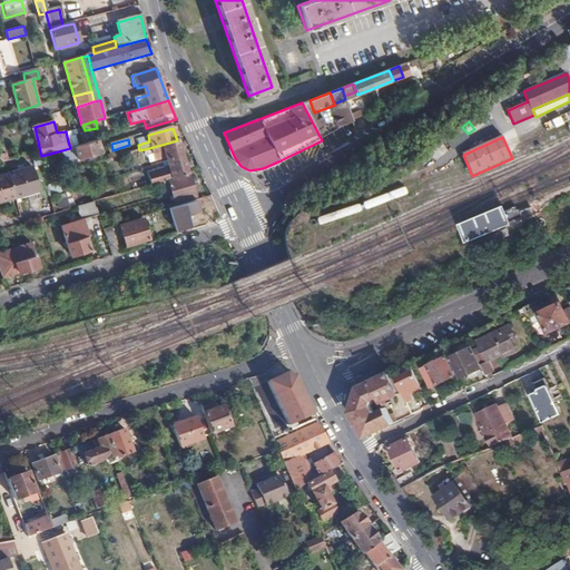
[(178,139),(177,140),(161,145),(163,149),(165,157),(155,160),(156,163),(183,155),(182,151),(186,149),(184,144),(179,145),(178,139)]
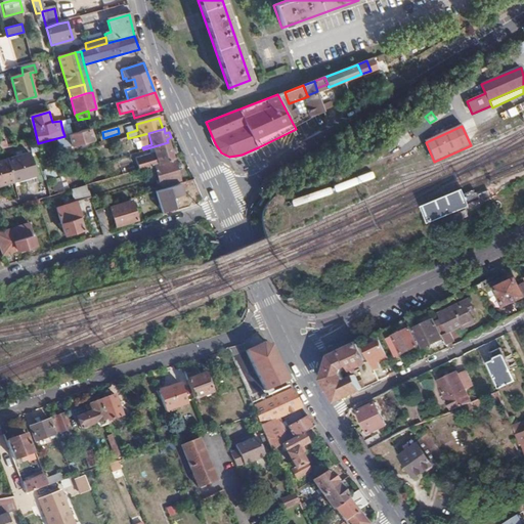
[(93,141),(90,129),(80,132),(70,135),(74,146),(93,141)]
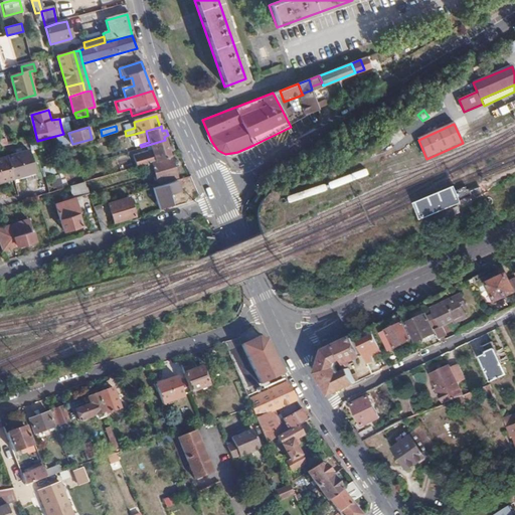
[(170,158),(168,153),(173,152),(171,147),(167,148),(165,141),(150,146),(152,151),(148,153),(133,157),(136,168),(146,165),(170,158)]
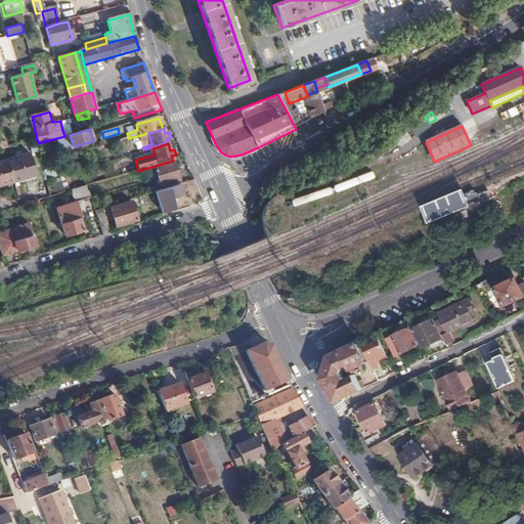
[(10,162),(15,182),(37,176),(31,153),(9,159),(10,162)]
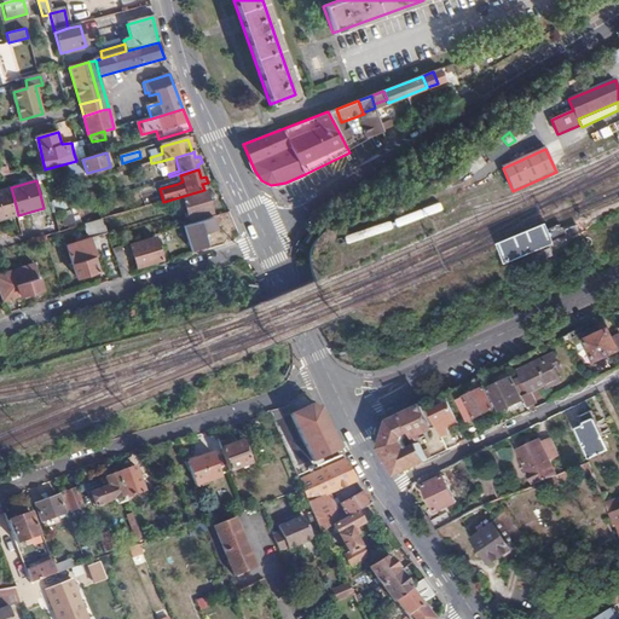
[(0,219),(18,215),(12,191),(11,187),(0,190),(0,219)]
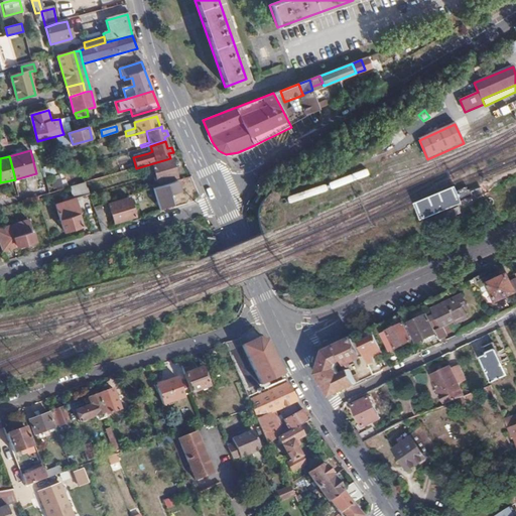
[(175,179),(170,158),(146,165),(147,170),(153,169),(157,184),(175,179)]
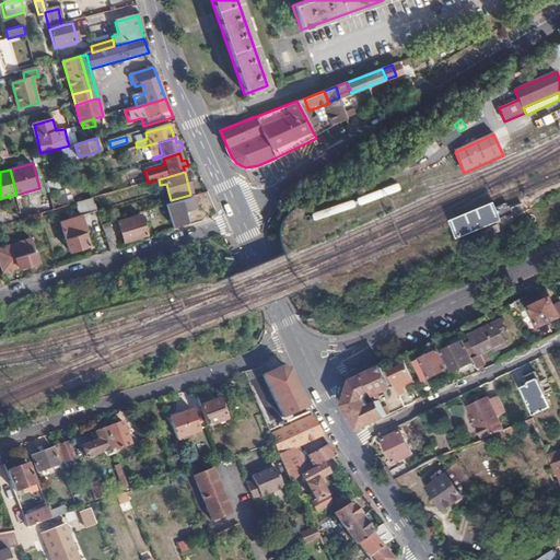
[(56,189),(55,205),(66,206),(68,190),(56,189)]
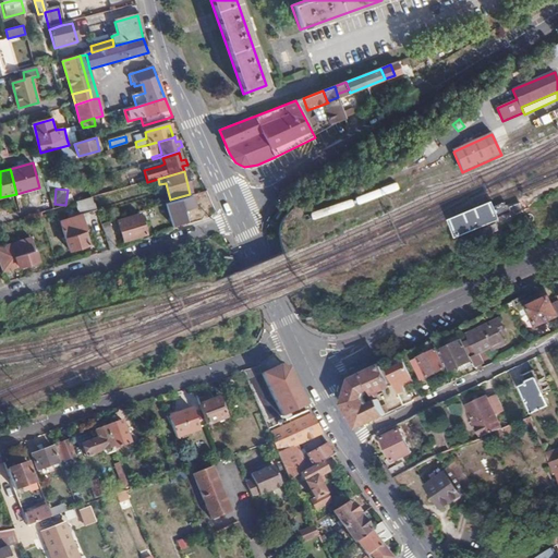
[(190,222),(187,209),(194,208),(192,197),(165,202),(169,226),(190,222)]
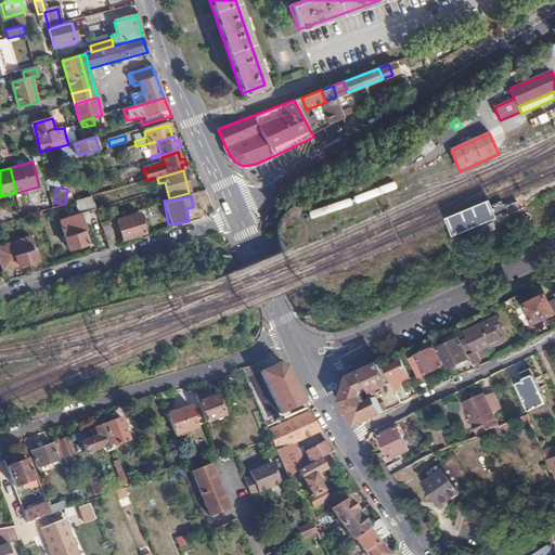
[(79,215),(95,209),(93,204),(91,204),(89,197),(73,202),(77,215),(59,222),(67,250),(87,244),(82,231),(85,230),(79,215)]
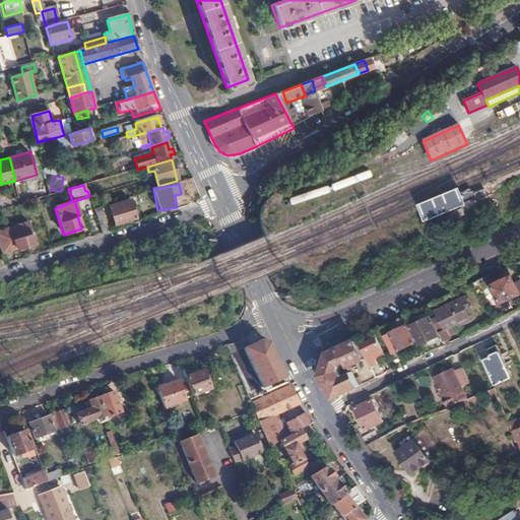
[(459,192),(417,210),(426,226),(466,209),(459,192)]
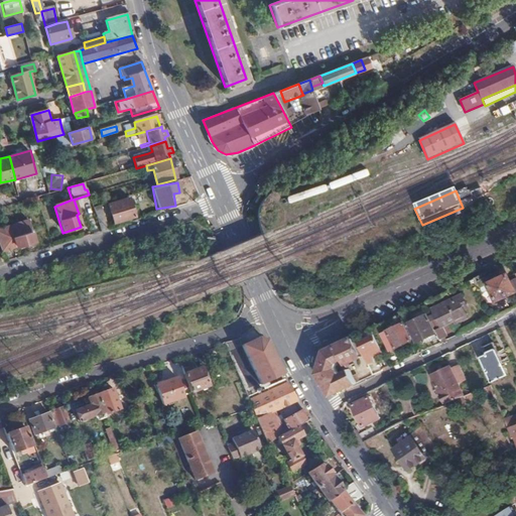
[(133,218),(128,200),(109,206),(114,223),(133,218)]
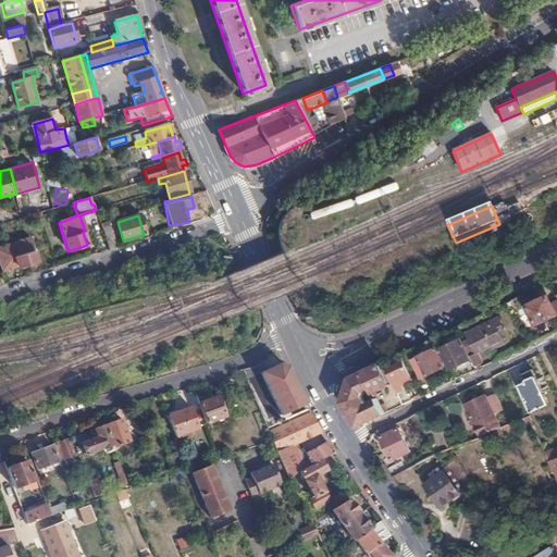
[(100,224),(109,250),(115,248),(107,222),(100,224)]
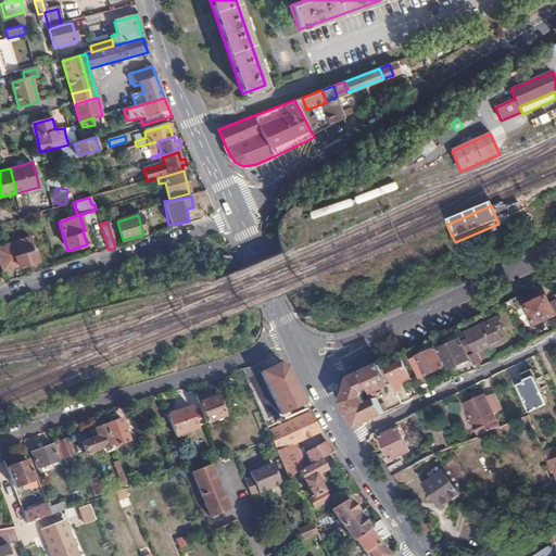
[(0,244),(0,265),(1,269),(37,260),(30,237),(0,244)]
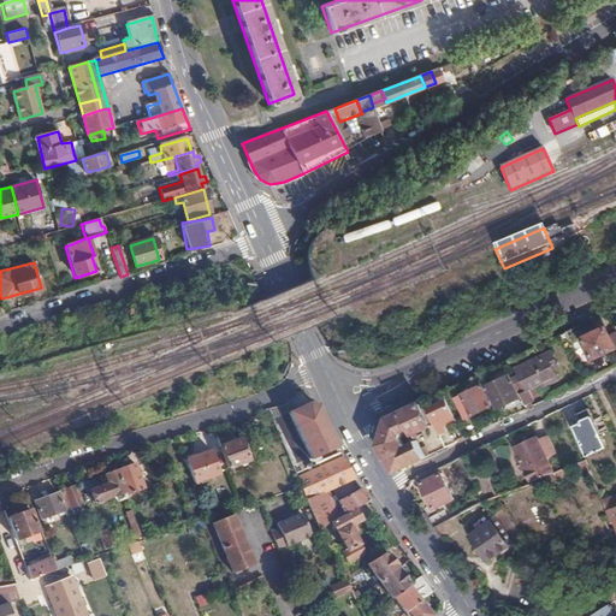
[(615,332),(610,335),(606,326),(582,338),(592,359),(615,347),(615,332)]
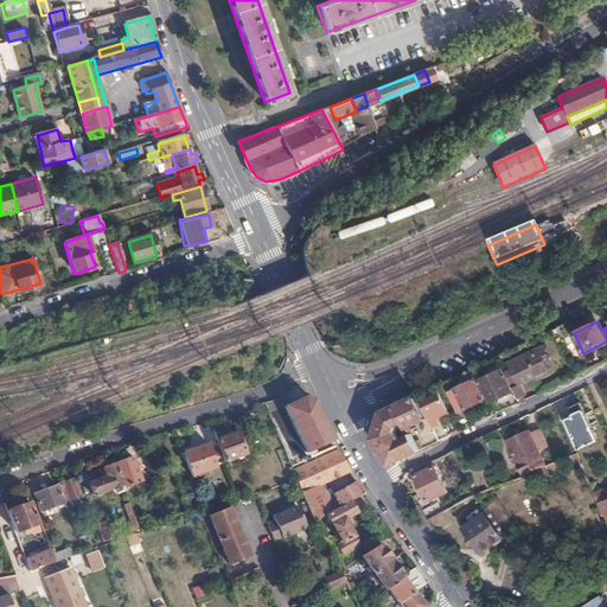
[(509,360),(519,382),(535,375),(536,378),(550,371),(547,363),(543,357),(547,355),(543,345),(509,360)]
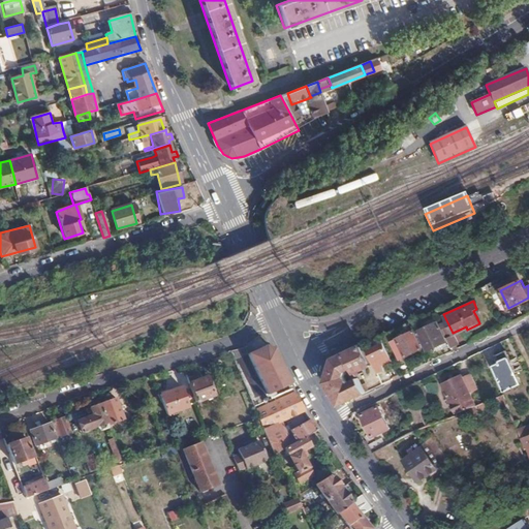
[(445,341),(436,322),(419,331),(429,349),(445,341)]
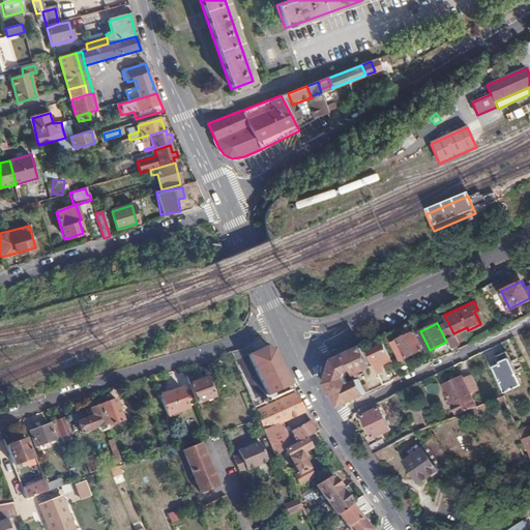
[(423,349),(414,331),(399,340),(408,357),(423,349)]
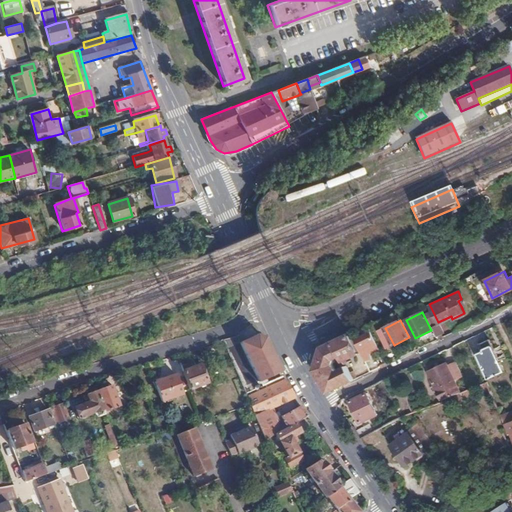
[(438,322),(431,324),(436,335),(442,332),(438,322)]
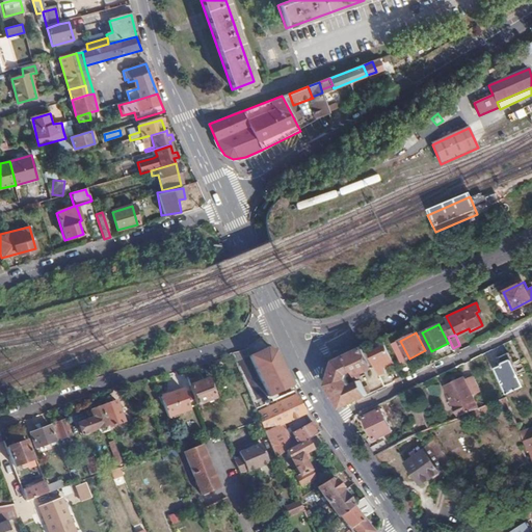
[(394,362),(384,342),(369,350),(378,369),(394,362)]
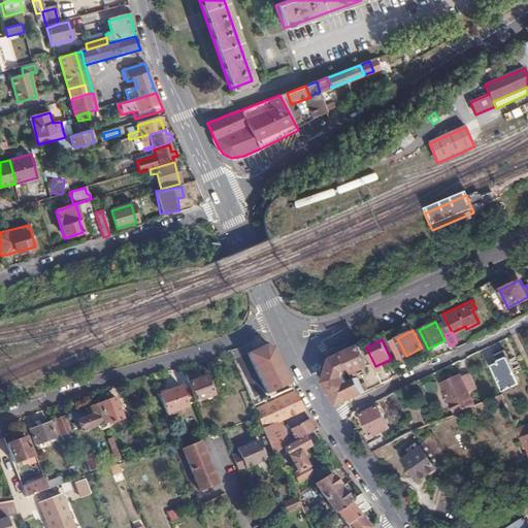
[(452,351),(459,348),(456,342),(450,345),(452,351)]
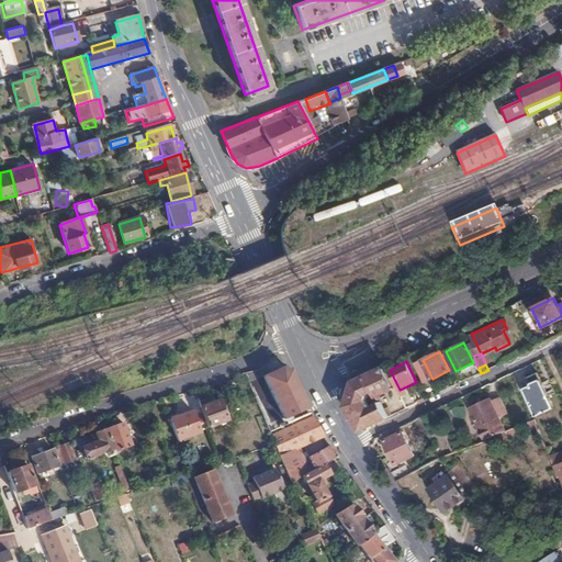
[(395,388),(383,366),(364,374),(379,396),(395,388)]
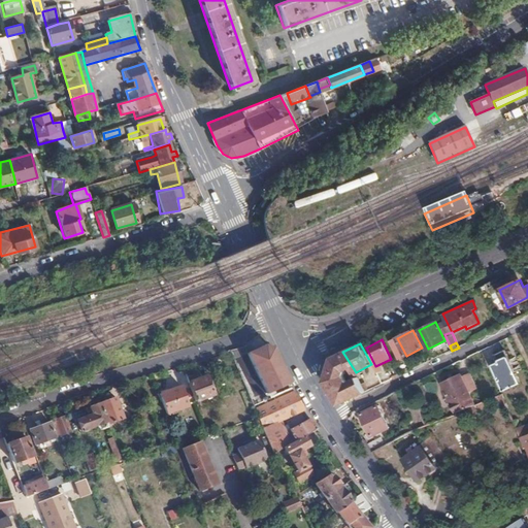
[(245,355),(241,347),(230,350),(239,373),(253,405),(271,397),(269,393),(290,385),(272,349),(263,345),(245,355)]
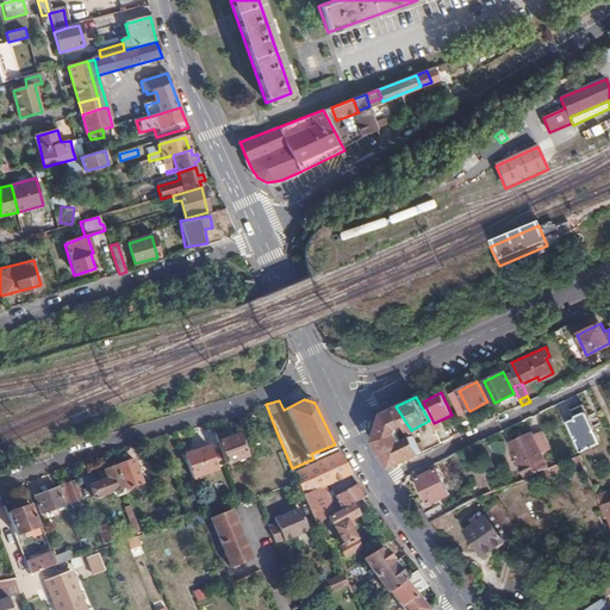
[(602,443),(583,404),(572,410),(576,418),(568,422),(583,452),(602,443)]
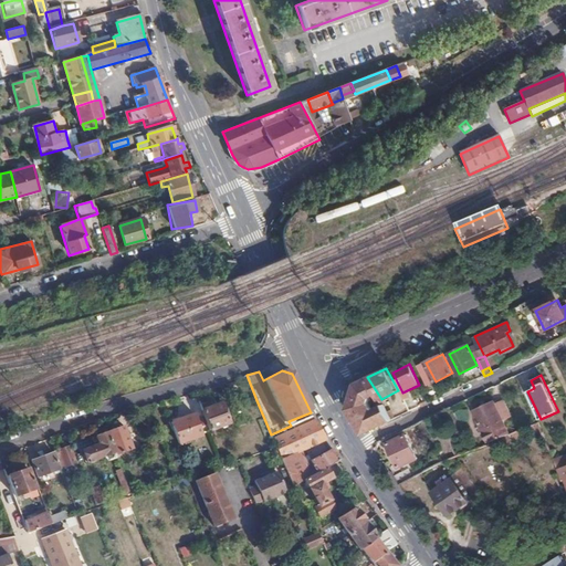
[(365,433),(392,420),(388,411),(381,399),(367,377),(357,381),(349,409),(365,433)]
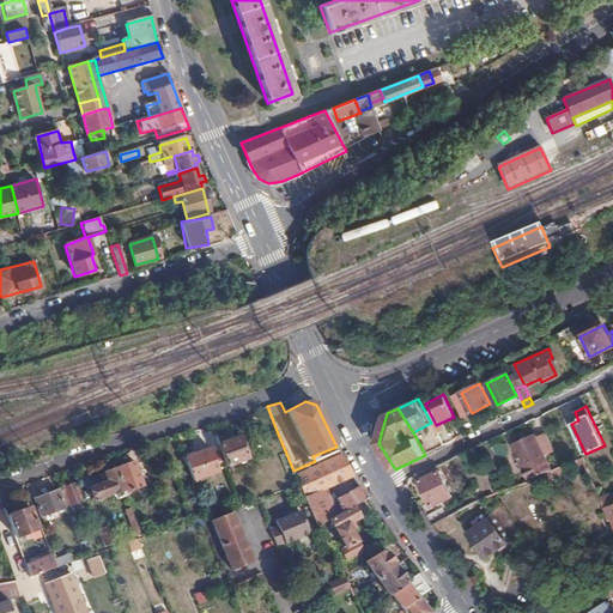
[(514,445),(529,479),(538,475),(551,469),(545,454),(553,450),(546,434),(536,437),(535,436),(514,445)]
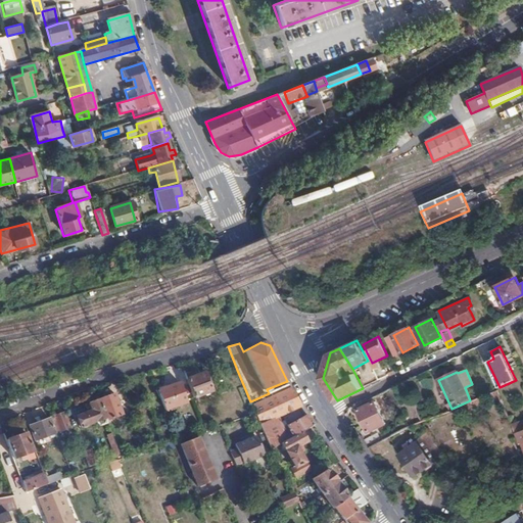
[(203,373),(186,378),(188,384),(192,396),(209,390),(203,373)]
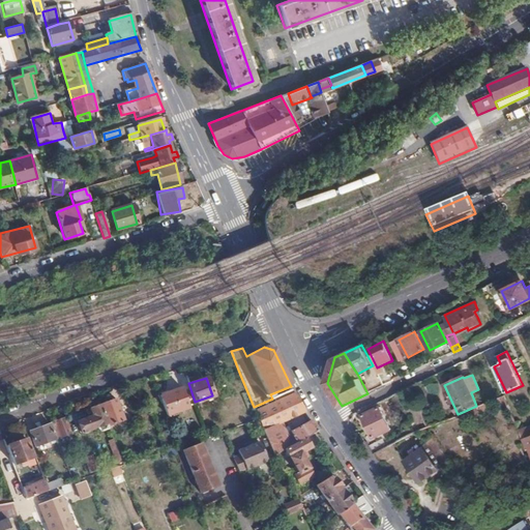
[(363,385),(367,393),(372,391),(367,383),(363,385)]
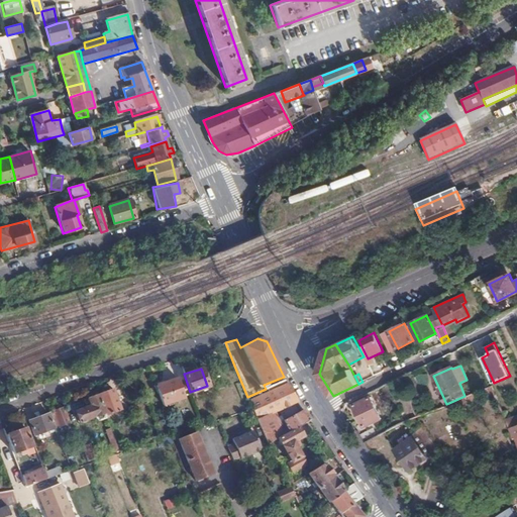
[(183,397),(177,378),(156,386),(163,404),(183,397)]
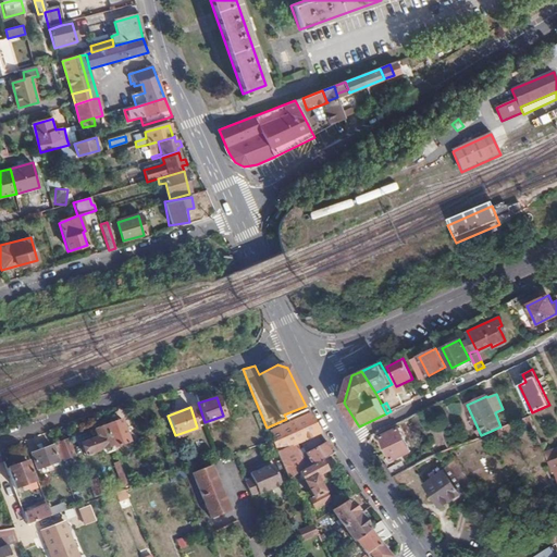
[(310,413),(268,431),(271,440),(276,452),(296,443),(320,432),(319,430),(316,424),(310,413)]
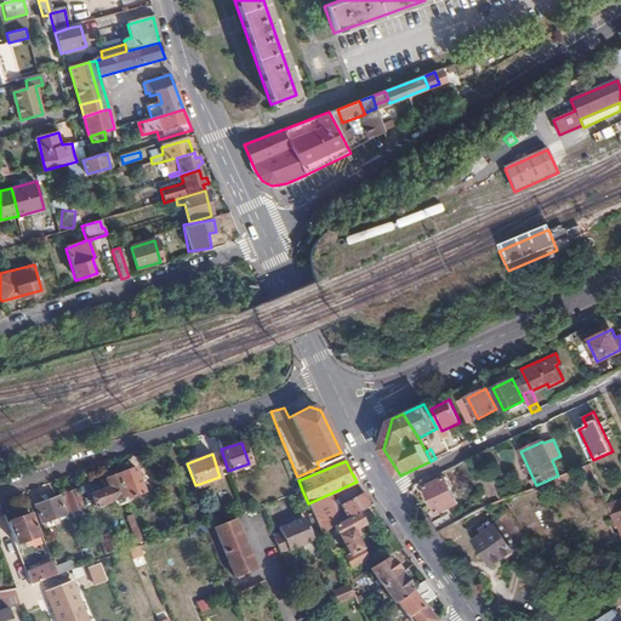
[(136,466),(118,472),(118,473),(126,496),(144,490),(136,466)]
